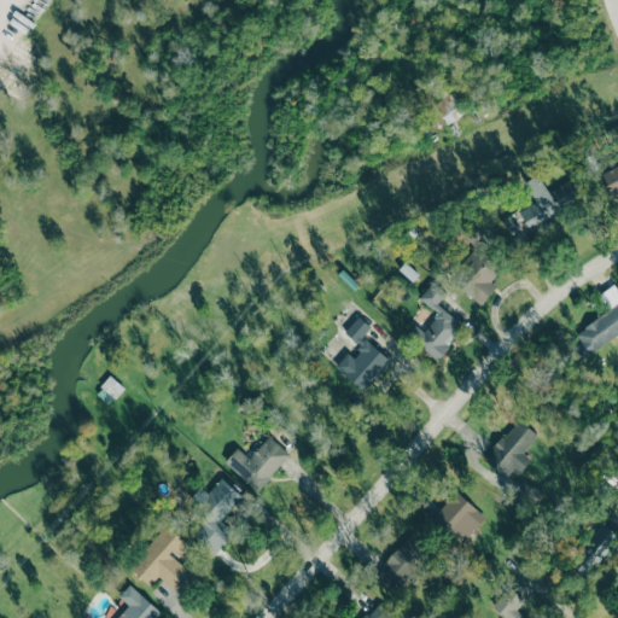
[(447,126),(467,112),(453,91),(433,104),(447,126)]
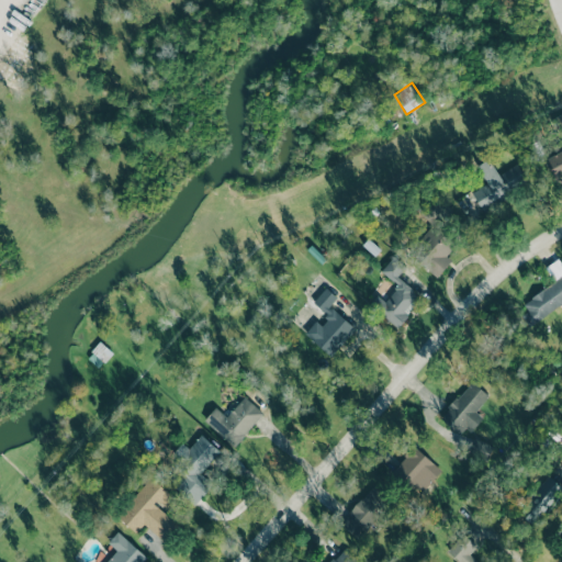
[(555,178),(561,175),(561,150),(547,158),(555,178)]
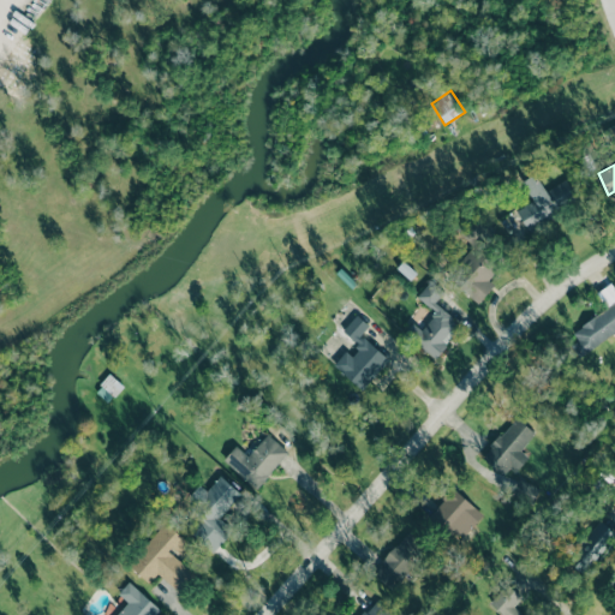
[(567,180),(543,191),(536,174),(521,180),(532,202),(517,209),(526,228),(578,204),(567,180)]
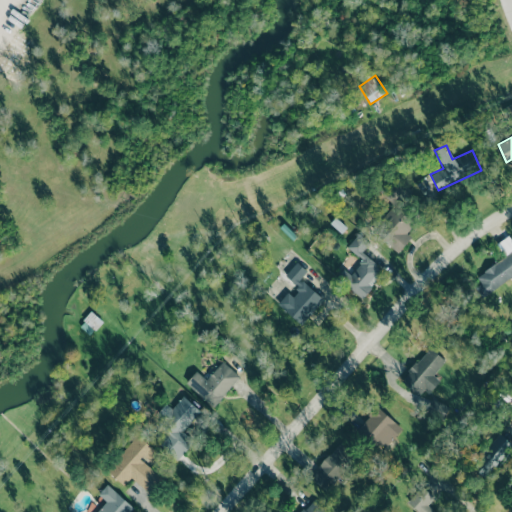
[(399,252),(411,237),(406,233),(417,220),(390,198),(394,192),(392,190),(385,199),(394,206),(374,231),(399,252)]
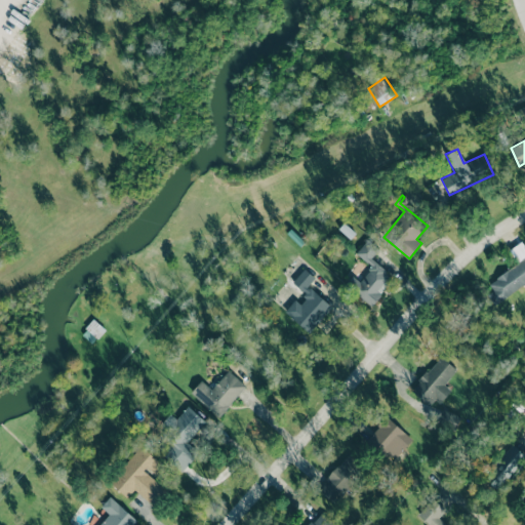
[(371,258),(379,248),(367,239),(356,253),(371,267),(353,290),(372,307),(381,294),(378,291),(392,275),(371,258)]
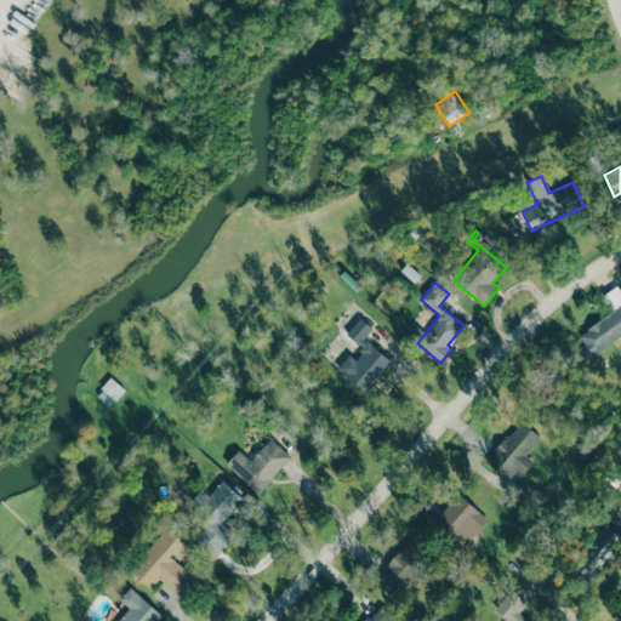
[(587,358),(620,335),(620,290),(617,285),(602,296),(613,312),(574,337),(587,358)]
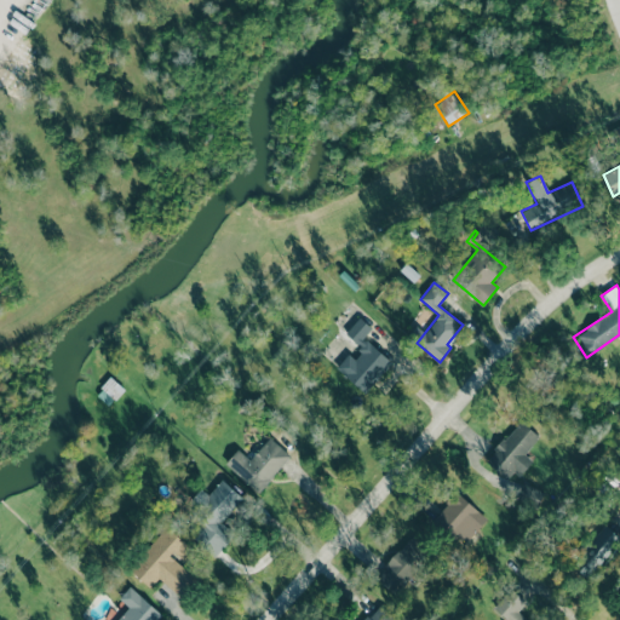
[(365,394),(391,363),(363,337),(372,328),(360,317),(345,333),(360,346),(338,369),(365,394)]
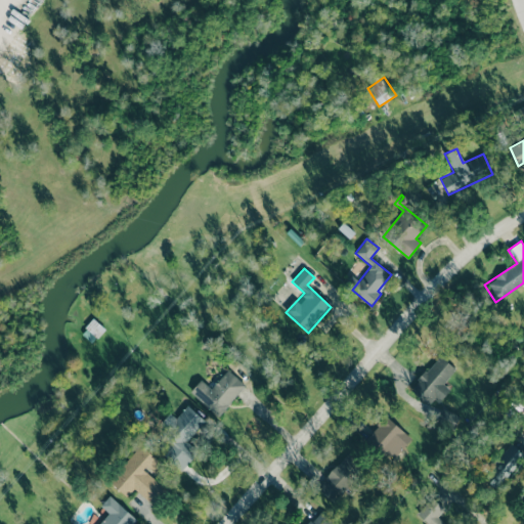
[(81,333),(91,342),(103,329),(94,319),(81,333)]
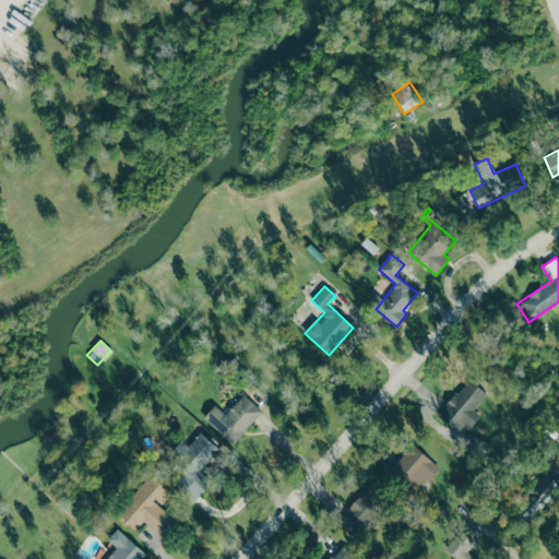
[(473,409),(486,393),(468,379),(439,416),(463,436),(479,415),(473,409)]
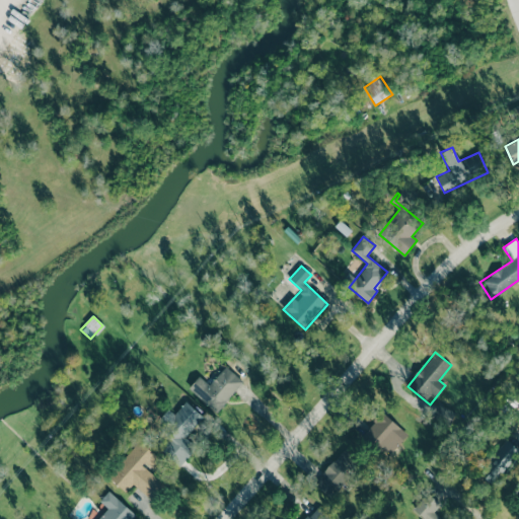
[(199,376),(189,387),(216,413),(243,382),(225,366),(209,385),(199,376)]
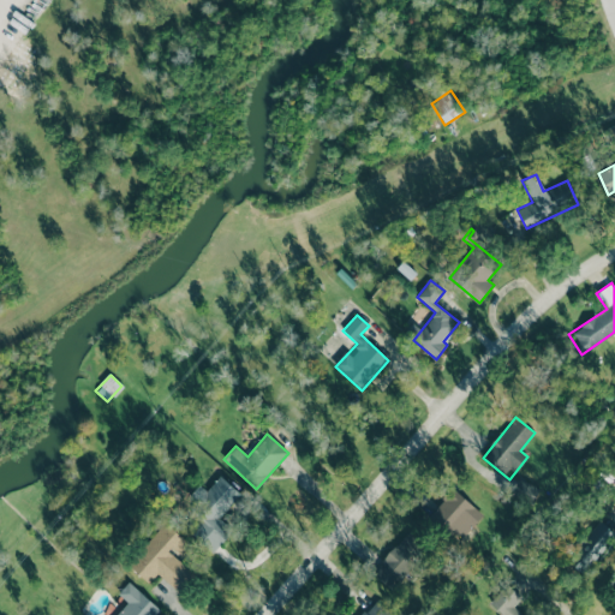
[(214,553),(232,532),(219,519),(240,494),(220,476),(206,491),(199,485),(190,496),(198,503),(189,514),(198,523),(190,532),(214,553)]
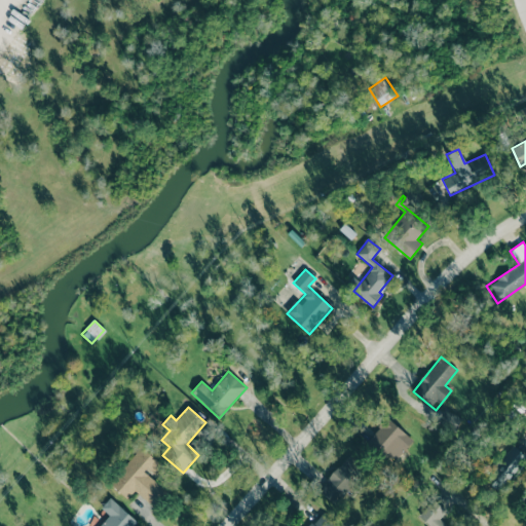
[(413,441),(388,418),(369,439),(393,462),(413,441)]
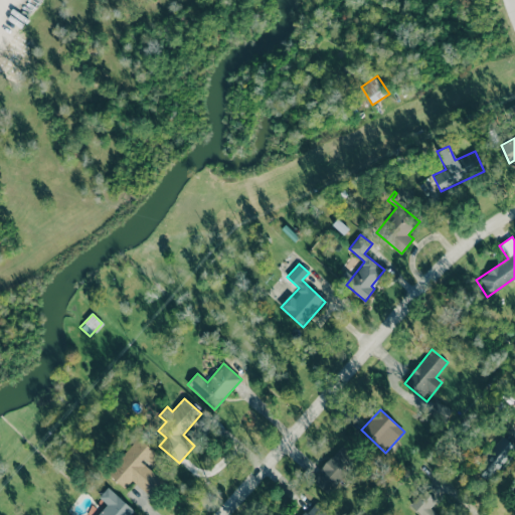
[(108,475),(124,488),(131,480),(150,497),(164,480),(150,468),(160,456),(138,438),(108,475)]
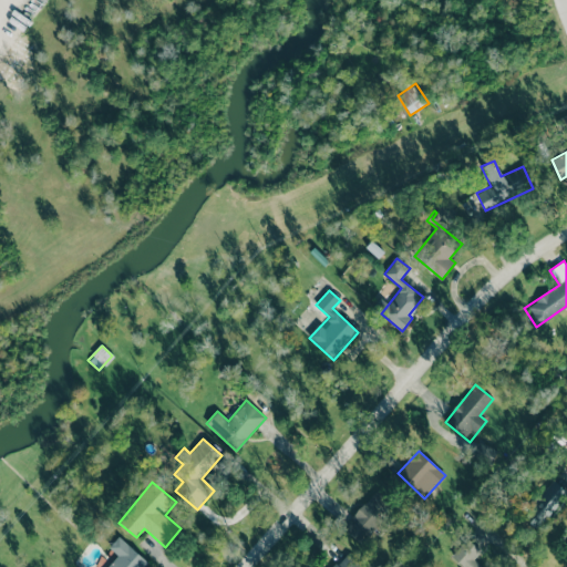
[(566,494),(566,492),(556,482),(523,517),(535,528),(566,494)]
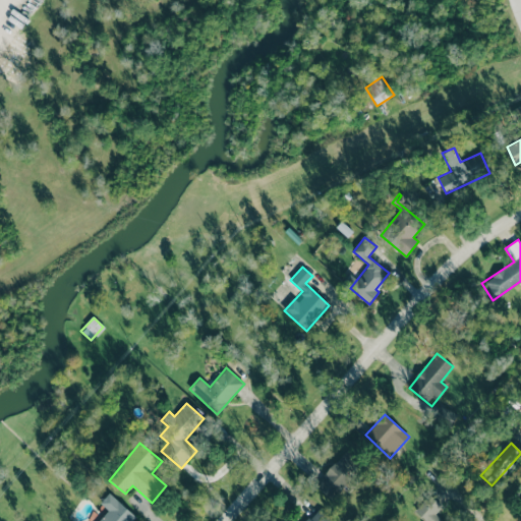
[(330,499),(363,469),(348,452),(314,482),(330,499)]
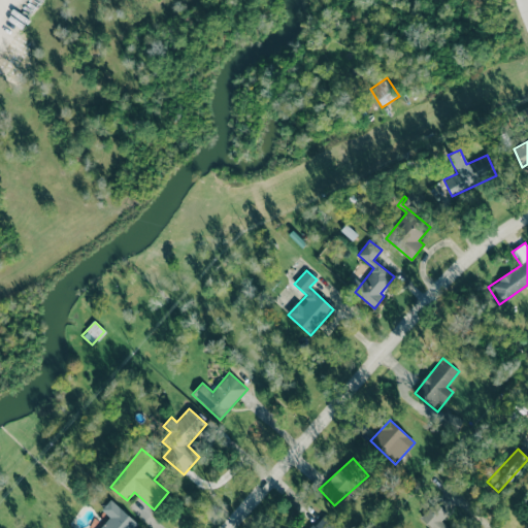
[(135,527),(138,525),(110,499),(101,509),(109,518),(99,527),(135,527)]
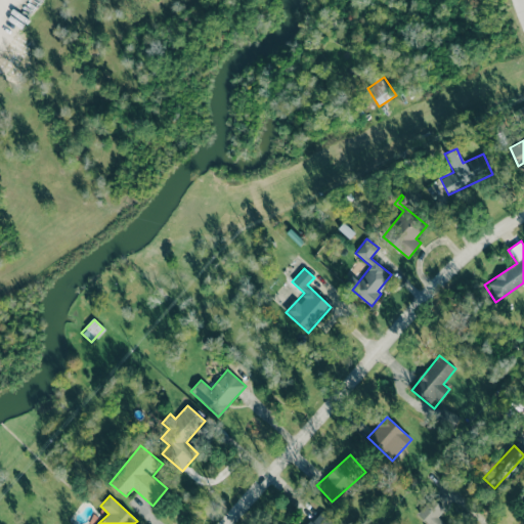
[(444,523),(437,517),(444,509),(433,497),(417,514),(427,523),(444,523)]
